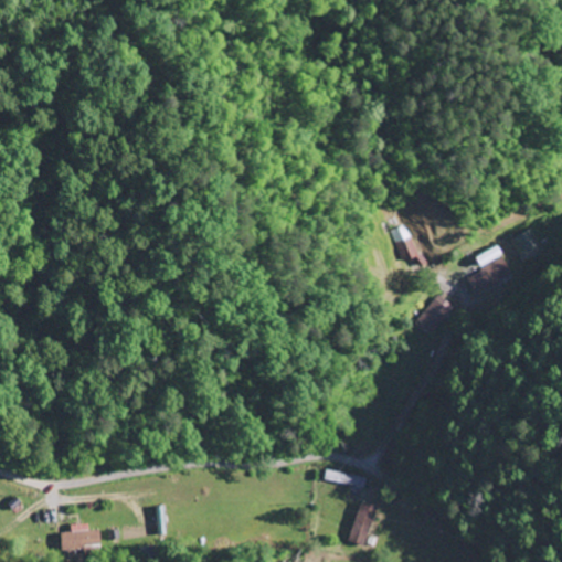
[(510,237),(519,261),(538,253),(529,230),(510,237)]
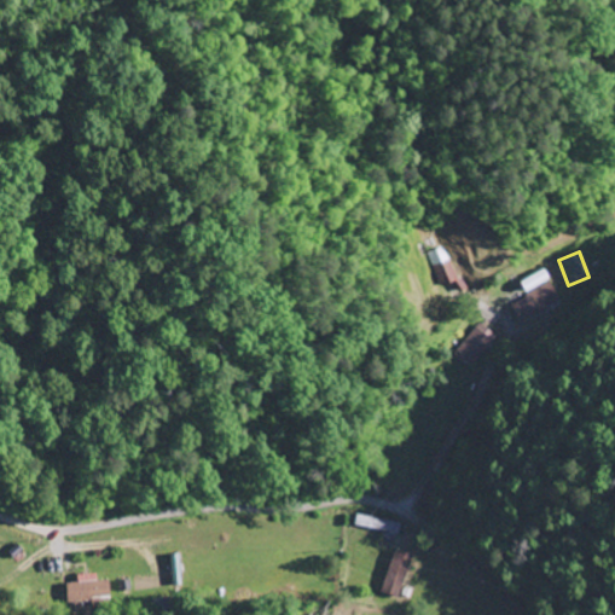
[(510,302),(521,324),(563,302),(545,268),(522,280),(528,293),(510,302)]
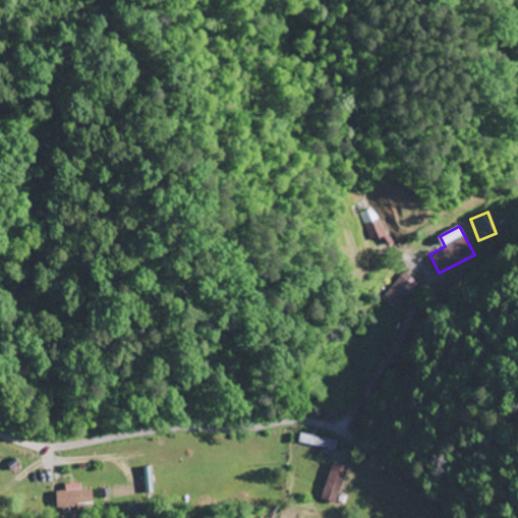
[(416,282),(404,271),(381,295),(394,307),(416,282)]
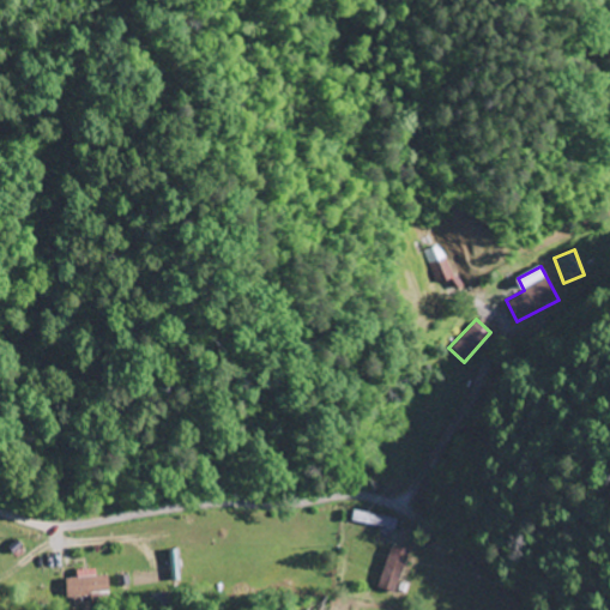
[(398,519),(356,507),(352,519),(396,530),(398,519)]
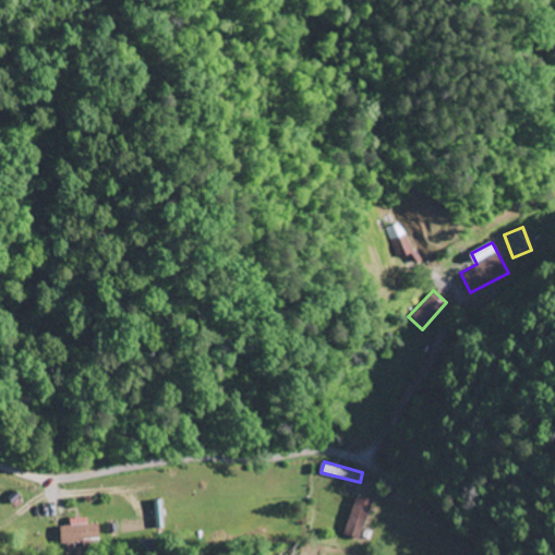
[(344,532),(360,538),(372,499),(354,494),(344,532)]
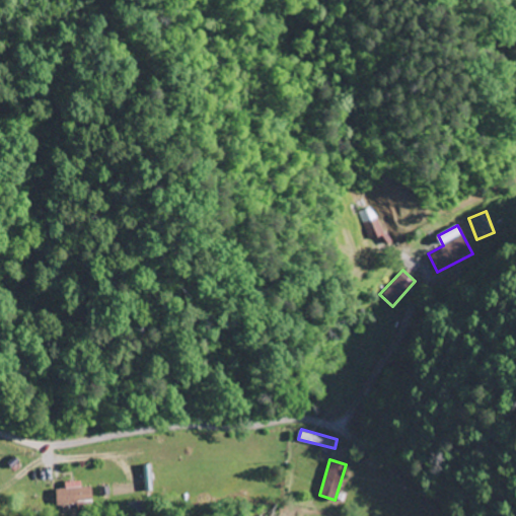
[(64,482),(65,489),(53,490),(55,507),(64,505),(65,512),(79,510),(78,503),(91,502),(90,486),(80,487),(80,480),(64,482)]
